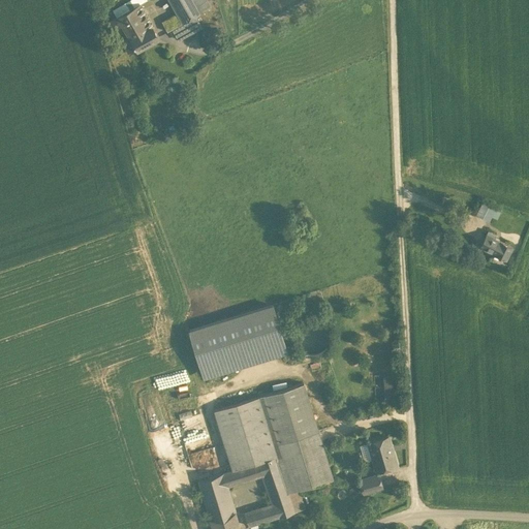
[(123,14),(141,5),(136,0),(127,0),(118,5),(123,14)]
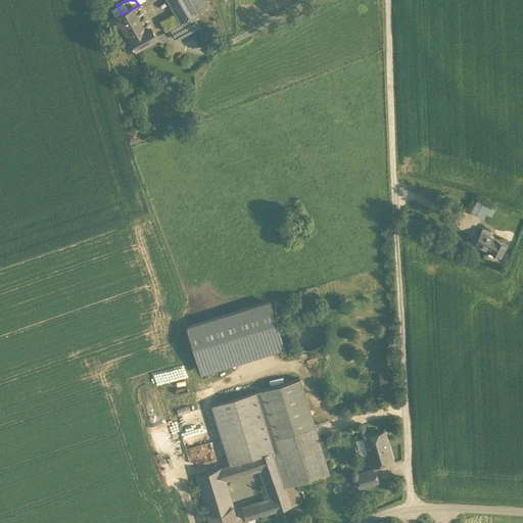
[(168,0),(177,15),(181,24),(196,14),(208,8),(203,0),(168,0)]
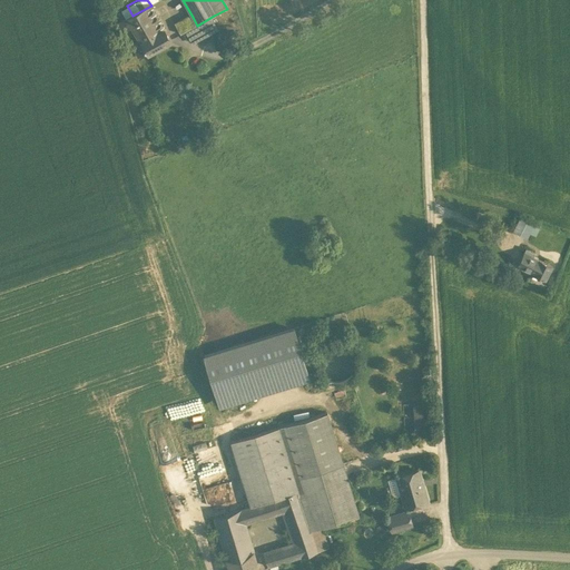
[(143,43),(165,30),(151,6),(133,16),(128,18),(143,43)]
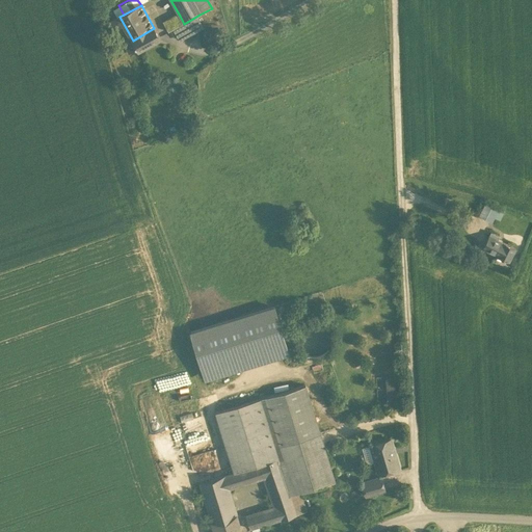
[(206,26),(200,15),(184,24),(177,28),(183,40),(206,26)]
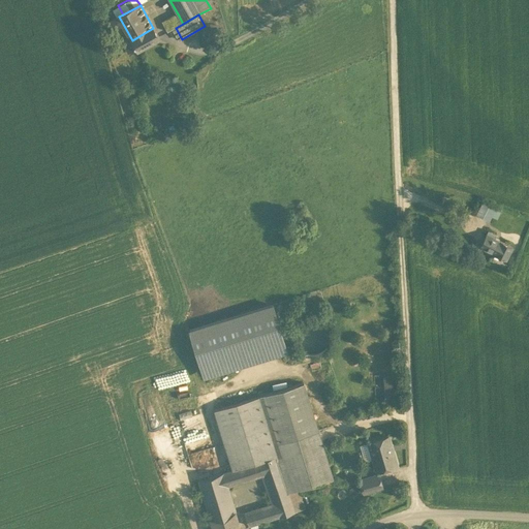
[(179,16),(163,25),(168,32),(176,28),(183,24),(179,16)]
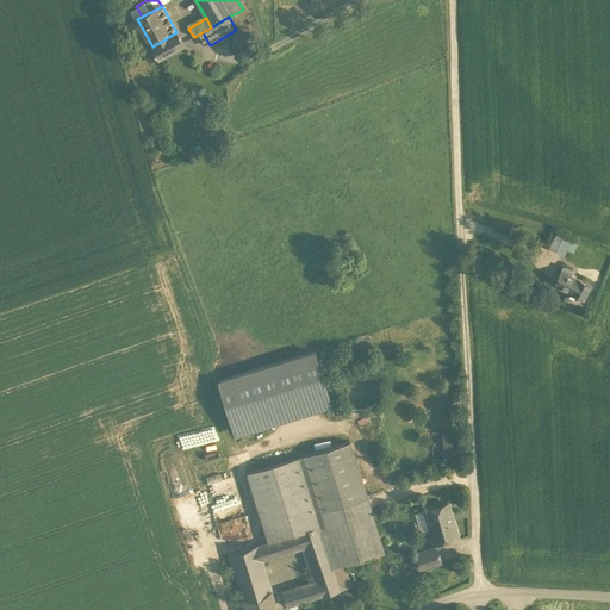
[(153,47),(137,19),(128,25),(149,62),(159,57),(153,47)]
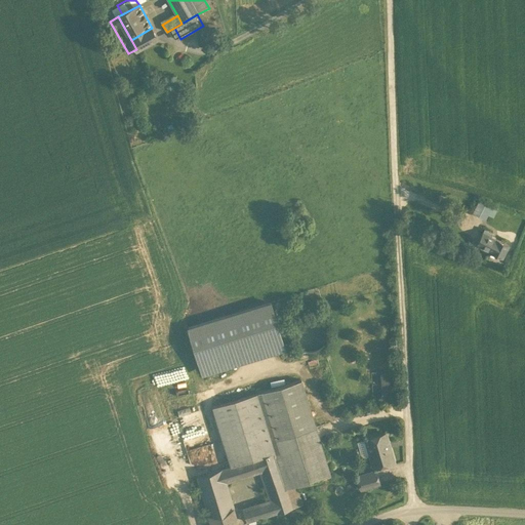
[(152,28),(131,40),(136,49),(158,37),(152,28)]
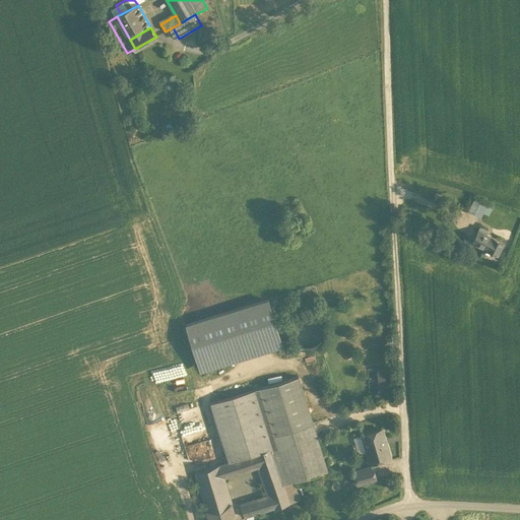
[(474,200),(468,212),(481,219),(489,207),(474,200)]
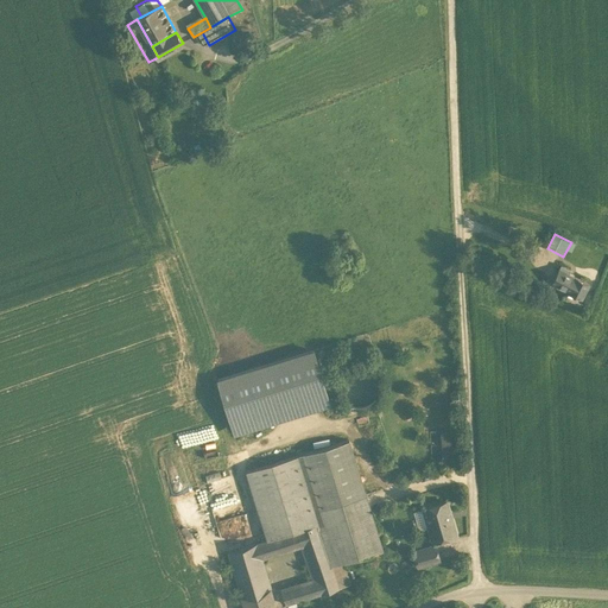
[(562,265),(552,284),(583,299),(590,284),(569,274),(571,270),(562,265)]
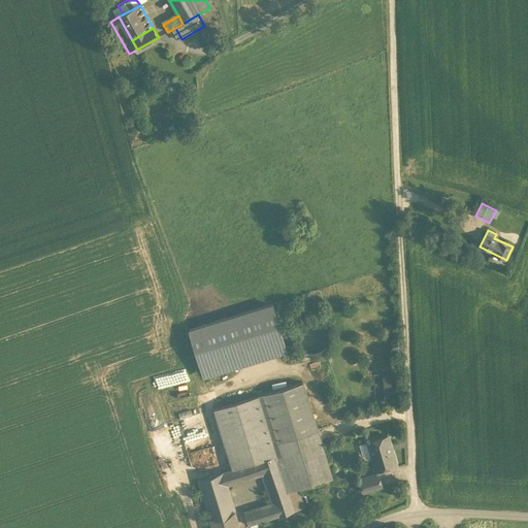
[(272,304),(190,330),(202,369),(285,343),(272,304)]
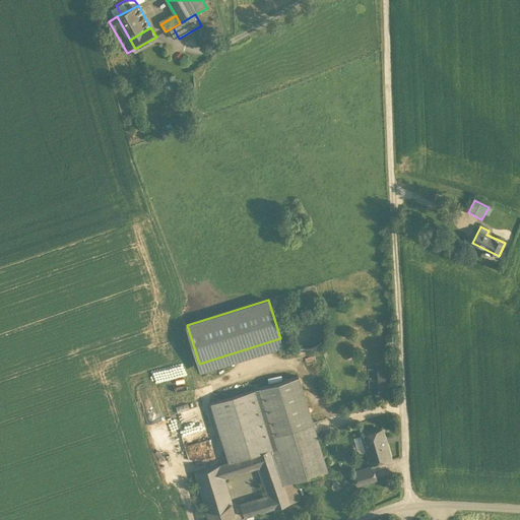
[(378,368),(368,369),(369,385),(378,385),(378,368)]
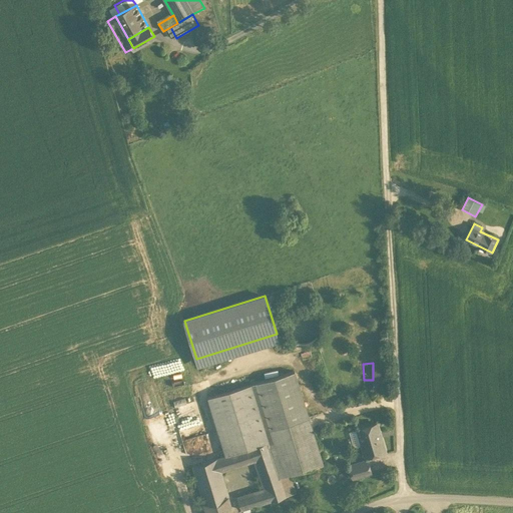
[(384,386),(383,364),(374,364),(374,386),(384,386)]
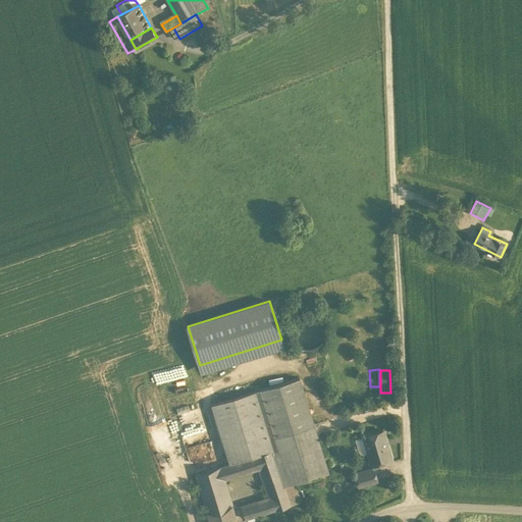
[(270,438),(314,424),(300,377),(256,392),(270,438)]
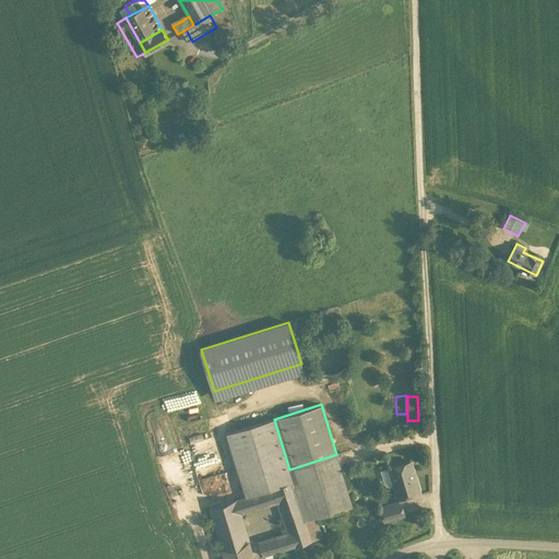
[(273,488),(293,482),(289,470),(274,419),(227,433),(246,496),(273,488)]
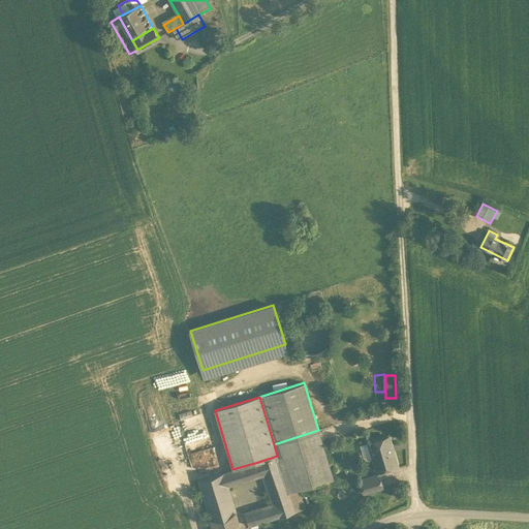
[(277,456),(289,492),(299,489),(333,478),(318,430),(274,444),(277,456)]
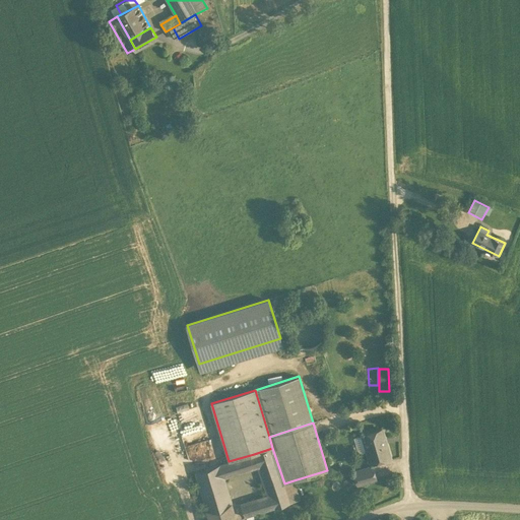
[(390,457),(382,430),(363,435),(370,460),(378,458),(378,460),(390,457)]
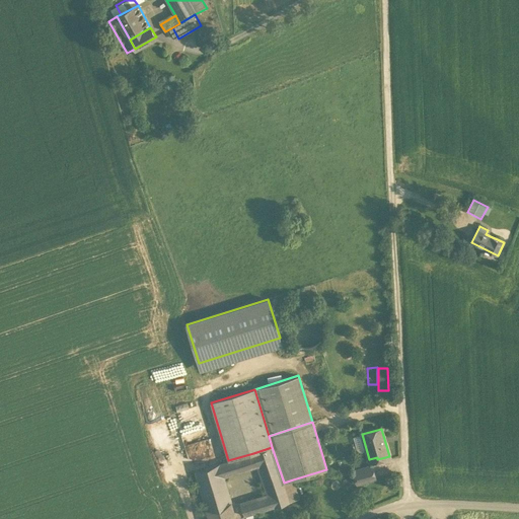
[(272,447),(253,453),(257,465),(268,495),(272,507),(290,502),(284,483),(272,447)]
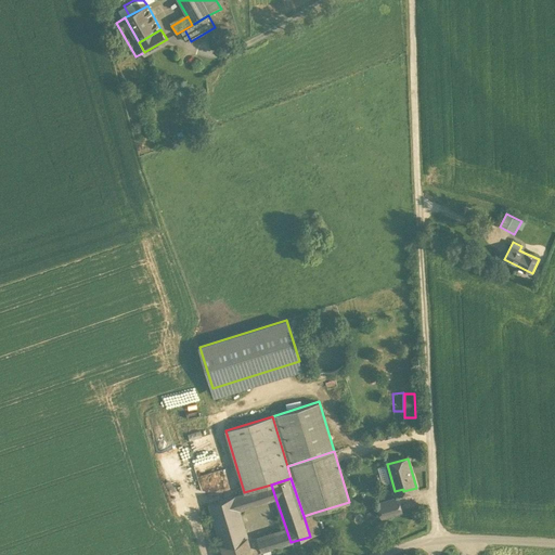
[(244,492),(234,495),(239,510),(275,498),(271,485),(244,492)]
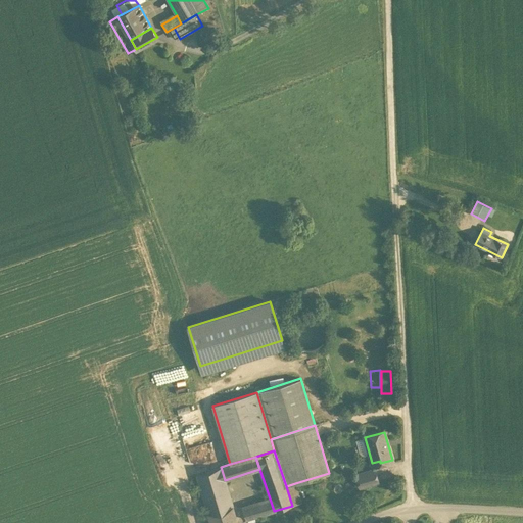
[(208,513),(233,506),(225,480),(221,467),(196,474),(208,513)]
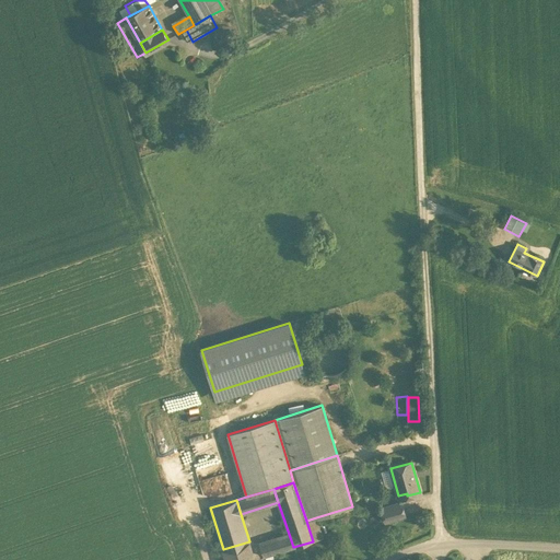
[(401,502),(382,508),(385,522),(405,515),(401,502)]
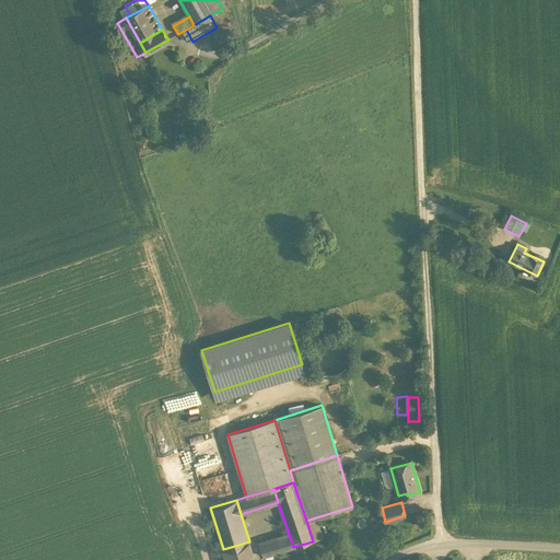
[(323,539),(316,517),(306,521),(313,541),(323,539)]
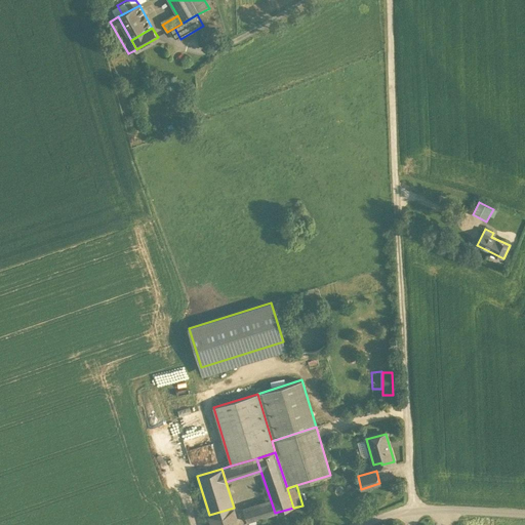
[(271,500),(243,509),(247,522),(275,513),(271,500)]
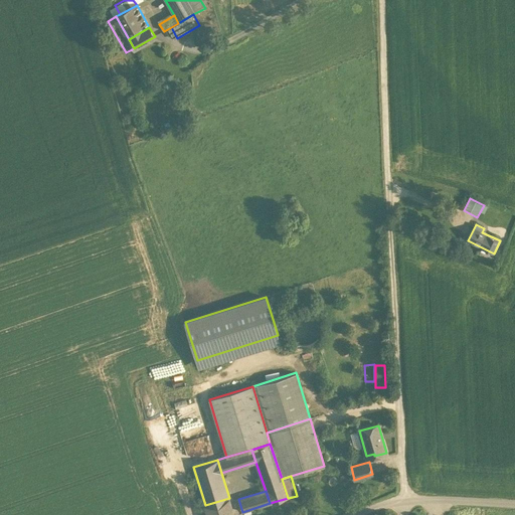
[(233,514),(229,498),(205,505),(207,514),(233,514)]
